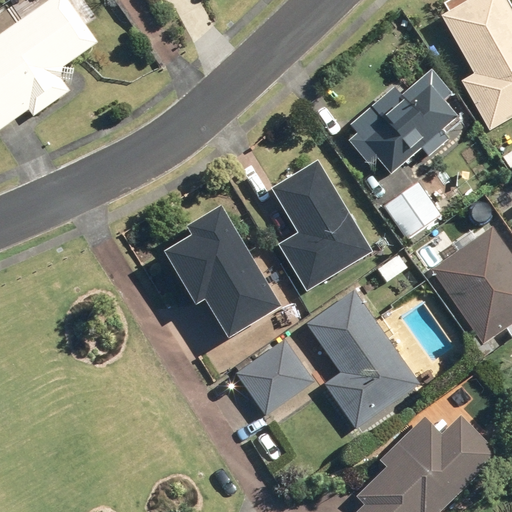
[(73,95),(57,74),(99,45),(66,0),(58,0),(0,41),(0,129),(31,109),(39,119),(73,95)]
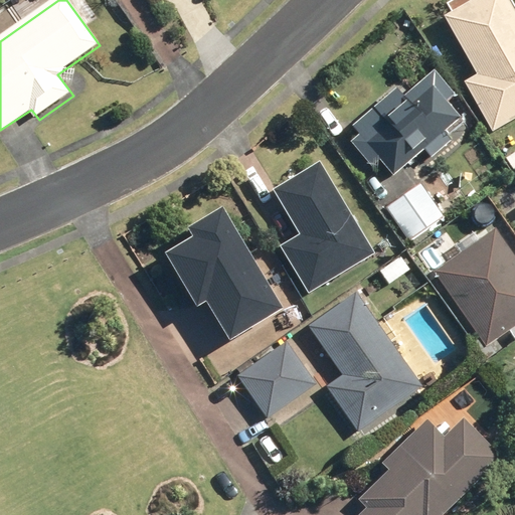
[(481,0),(443,24),(476,77),(464,84),(495,133),(506,126),(514,120),(514,22),(501,0),(481,0)]
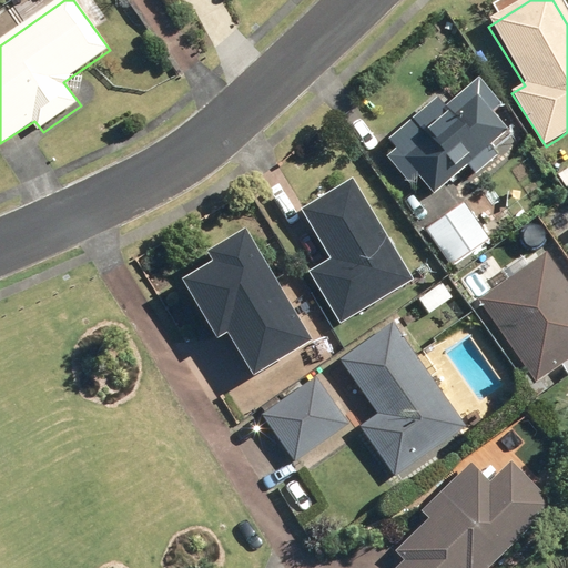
[(389,145),(398,156),(389,163),(413,193),(422,185),(435,202),(473,173),(479,181),(500,163),(519,150),(509,138),(495,120),(505,113),(484,89),(449,115),(440,104),(389,145)]
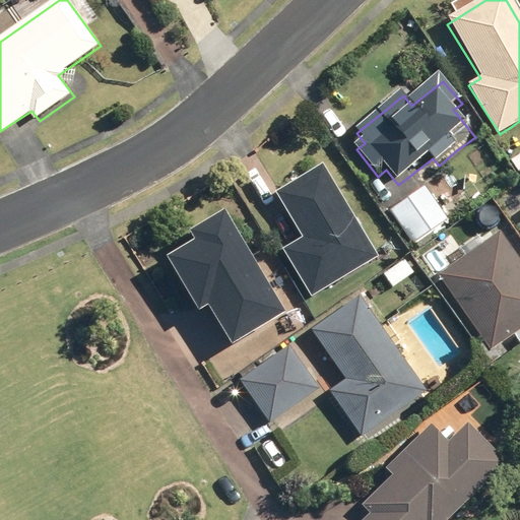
[(508,159),(515,173),(519,170),(519,161),(516,154),(508,159)]
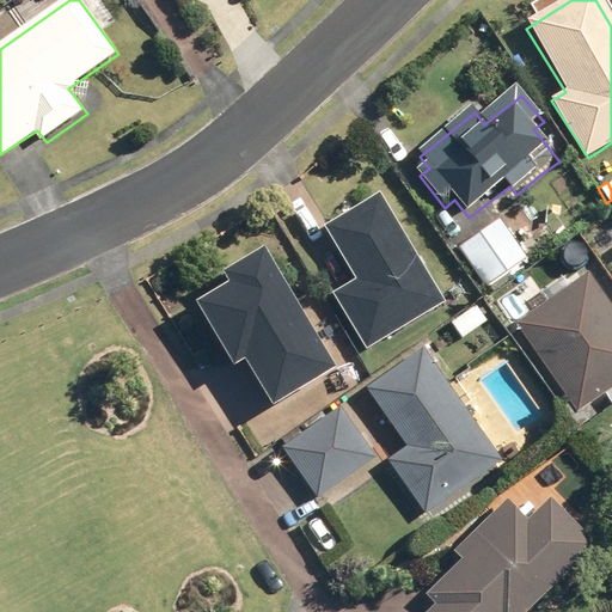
[(332,289),(366,347),(445,300),(380,190),(324,222),(355,275),(332,289)]
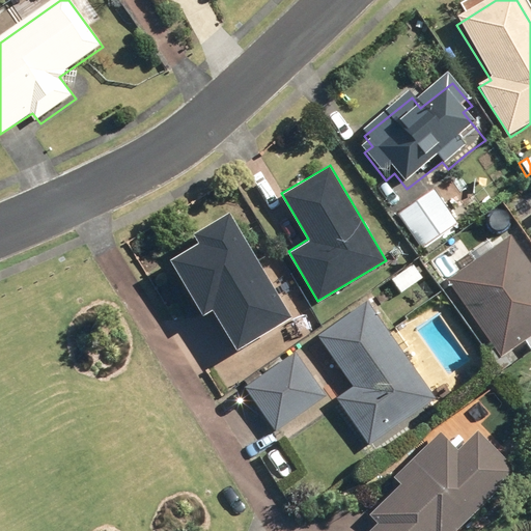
[(398,214),(420,247),(456,224),(435,190),(398,214)]
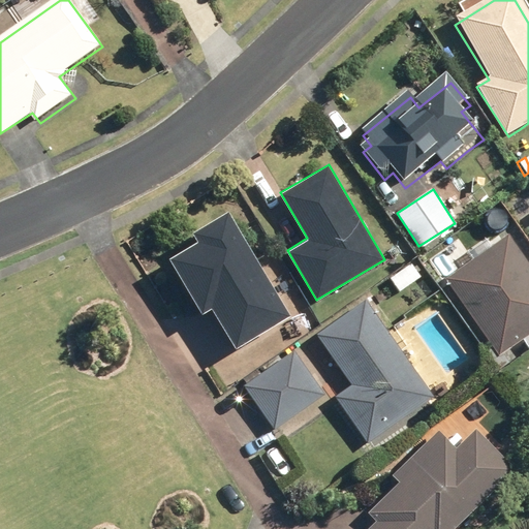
[(514,207),(521,210),(525,201),(517,197),(514,207)]
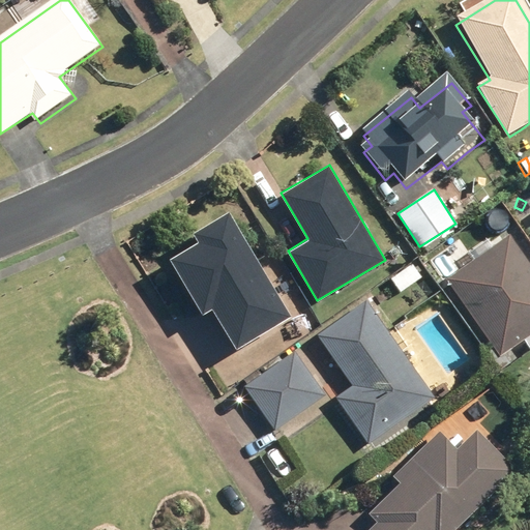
[(209,306),(234,348),(289,315),(226,210),(188,232),(194,241),(166,258),(199,312),(209,306)]
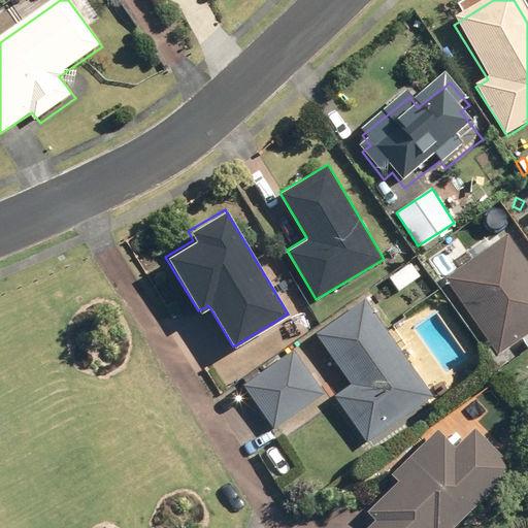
[(444,275),(499,354),(522,338),(527,347),(527,262),(506,232),(490,243),(484,235),(464,250),(470,258),(444,275)]
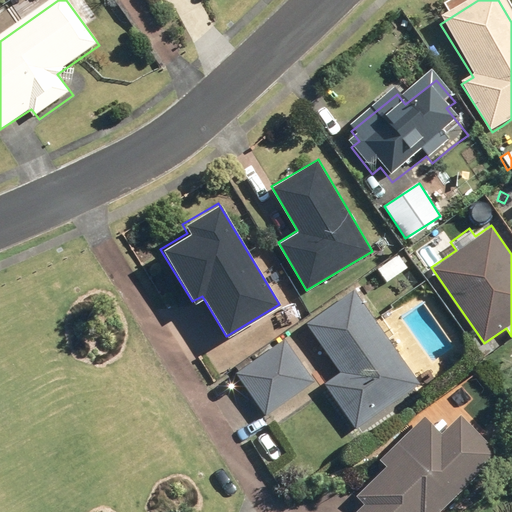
[(377,268),(387,282),(407,267),(397,254),(377,268)]
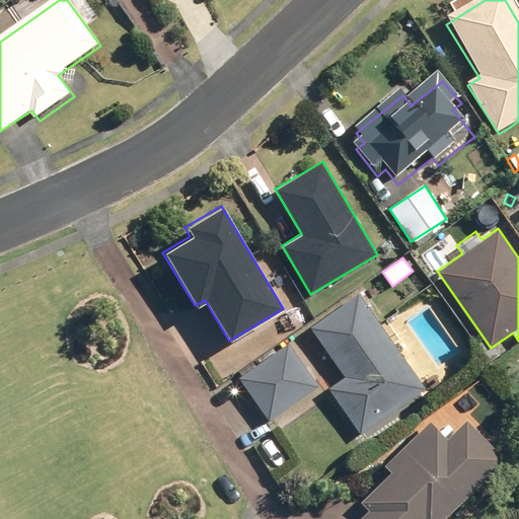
[(327,389),(361,435),(425,387),(357,293),(308,328),(344,377),(327,389)]
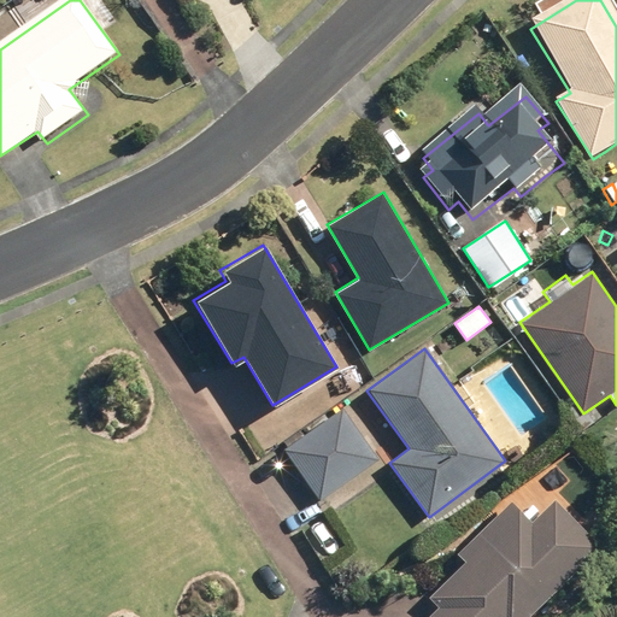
[(283,450),(318,500),(377,459),(344,409),(283,450)]
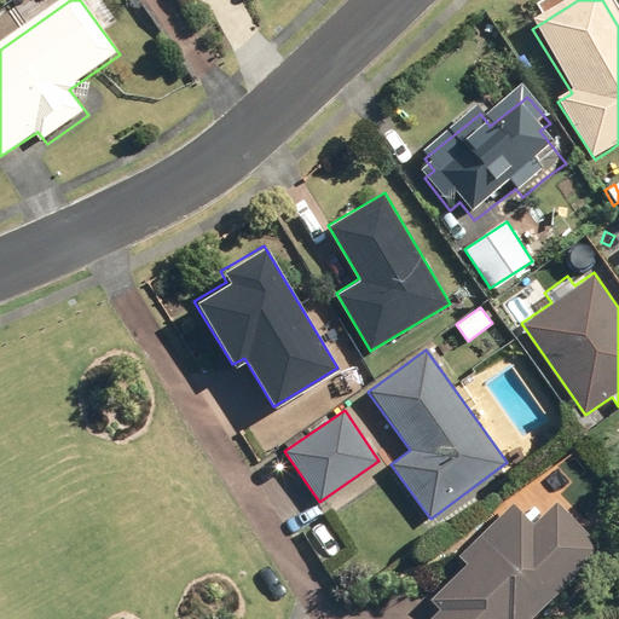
[(429,618),(532,618),(602,550),(555,502),(532,525),(509,503),(455,557),(463,566),(429,599),(440,609),(429,618)]
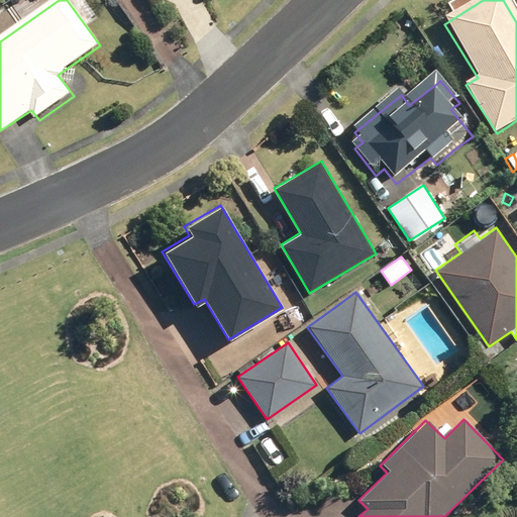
All buildings are outlined.
